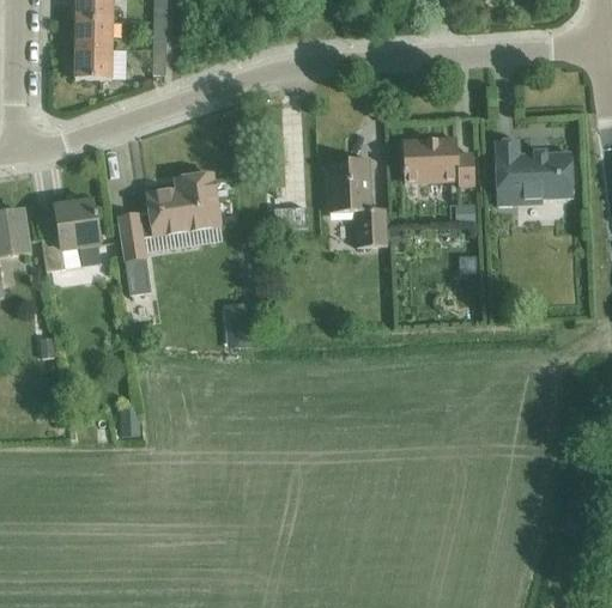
[(76,0),(76,19),(111,20),(111,0),(76,0)]
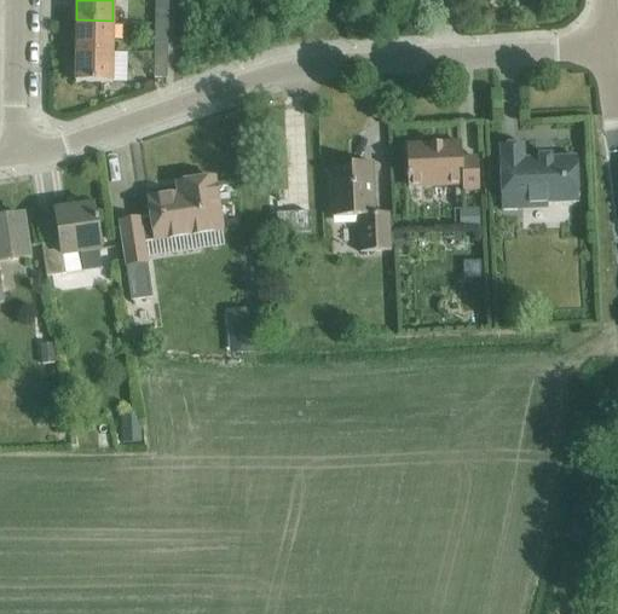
[(155,0),(155,16),(167,17),(167,0),(155,0)]
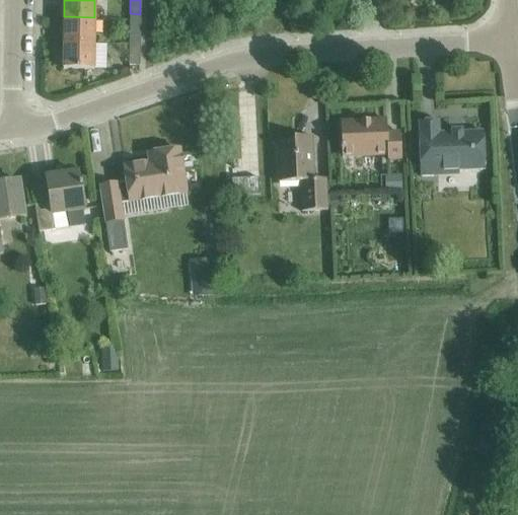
[(64,16),(63,41),(94,41),(94,17),(64,16)]
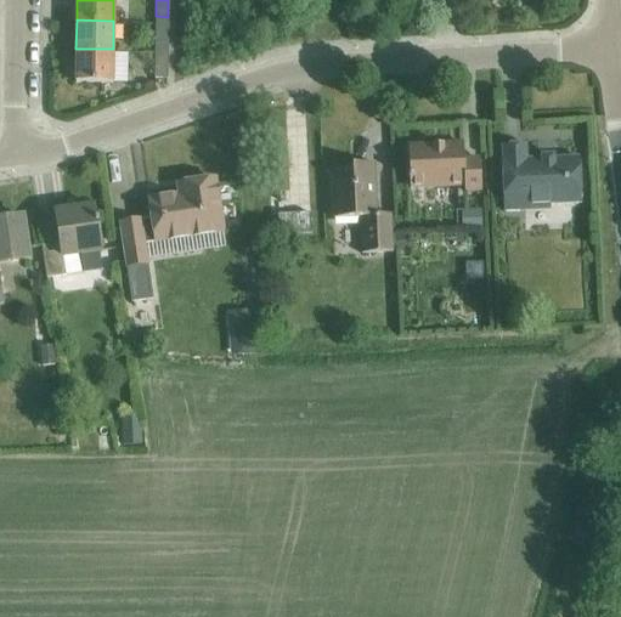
[(156,26),(156,50),(168,50),(168,27),(156,26)]
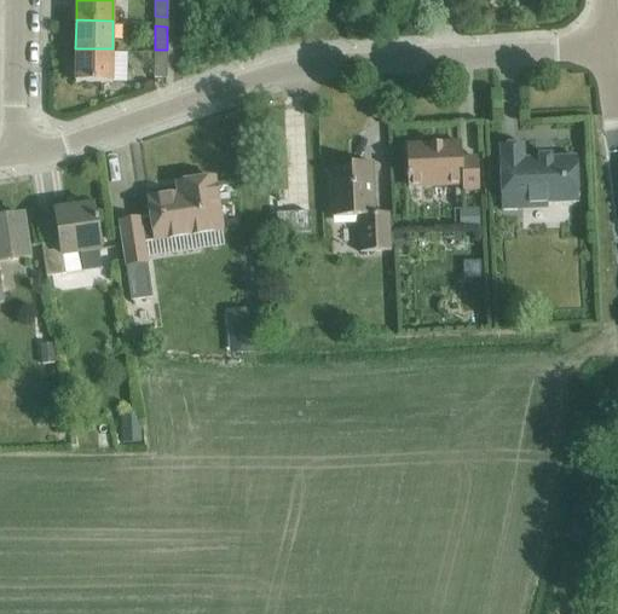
[(113,48),(75,48),(75,79),(111,79),(113,48)]
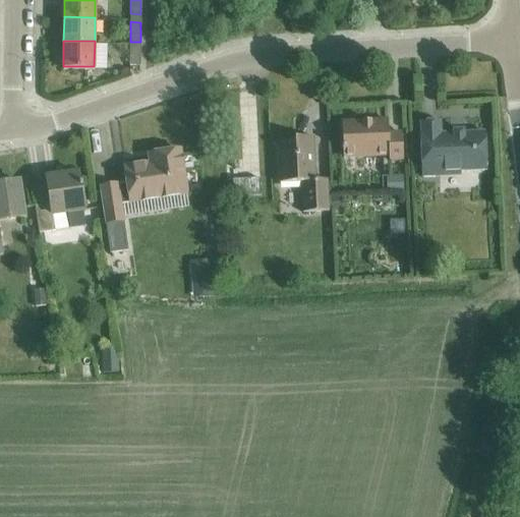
[(140,42),(130,42),(129,62),(139,61),(140,42)]
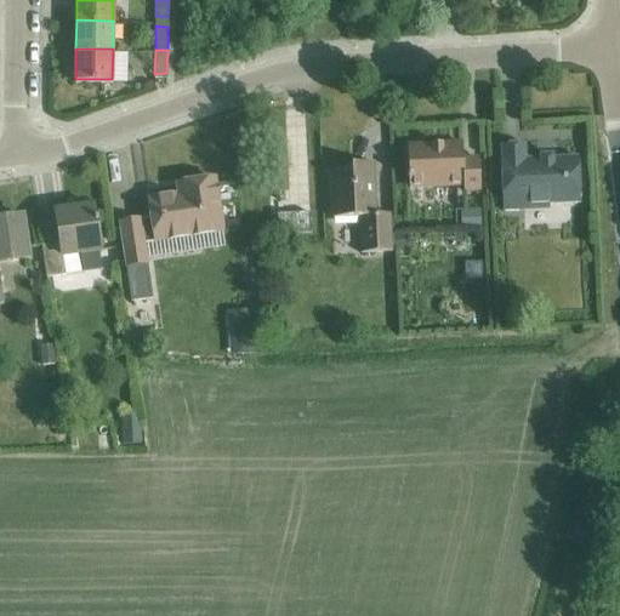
[(462,140),(408,142),(409,183),(464,181),(464,187),(481,186),(478,155),(462,155),(462,140)]
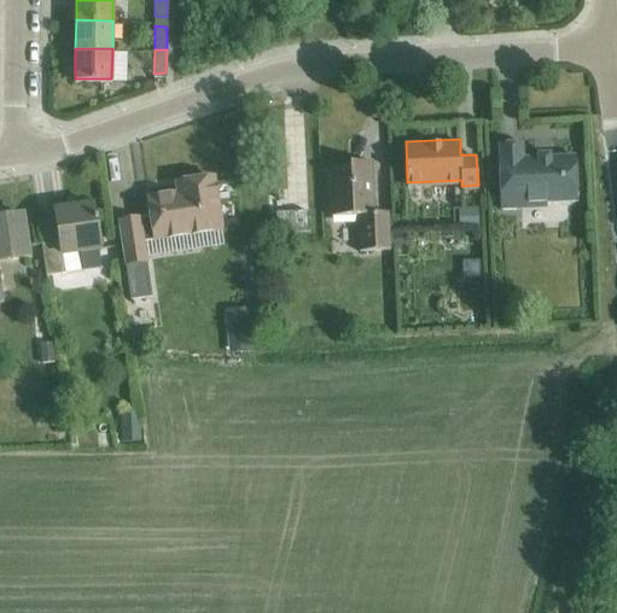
[(546,199),(577,198),(575,152),(549,153),(549,152),(537,152),(537,155),(523,155),(523,140),(499,141),(499,156),(498,156),(500,206),(547,204),(546,199)]
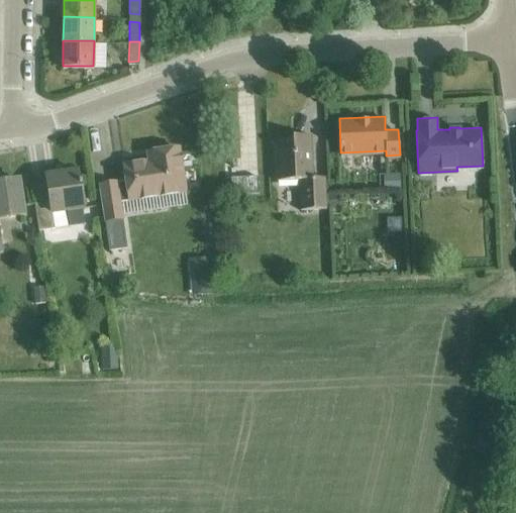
[(298,178),(299,208),(326,206),(326,205),(325,193),(325,175),(313,176),(311,133),(292,134),(292,138),(275,138),(277,179),(298,178)]
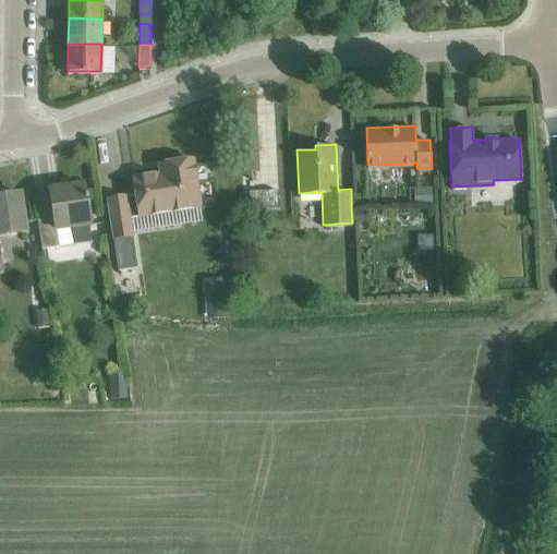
[(137,193),(108,197),(113,236),(119,269),(138,266),(134,233),(131,216),(201,205),(194,158),(161,163),(162,170),(134,175),(137,193)]
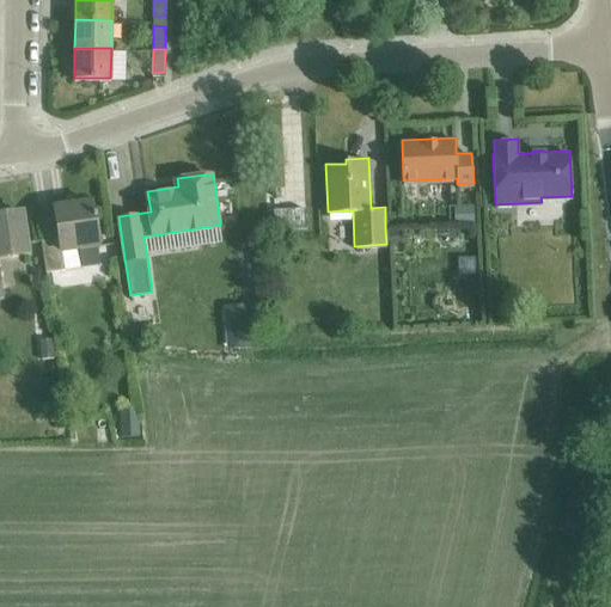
[(81,264),(78,245),(99,241),(92,198),(54,206),(59,234),(42,238),(47,270),(81,264)]
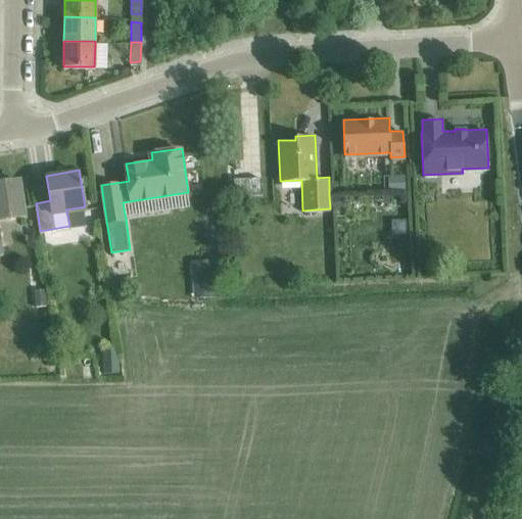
[(262,193),(262,177),(233,178),(234,195),(262,193)]
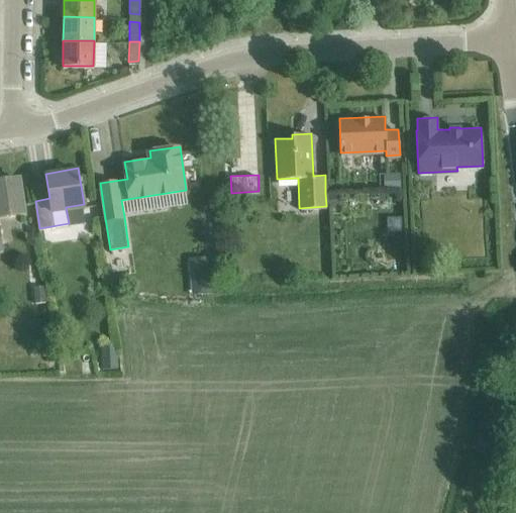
[(400,175),(384,175),(384,191),(400,191),(400,175)]
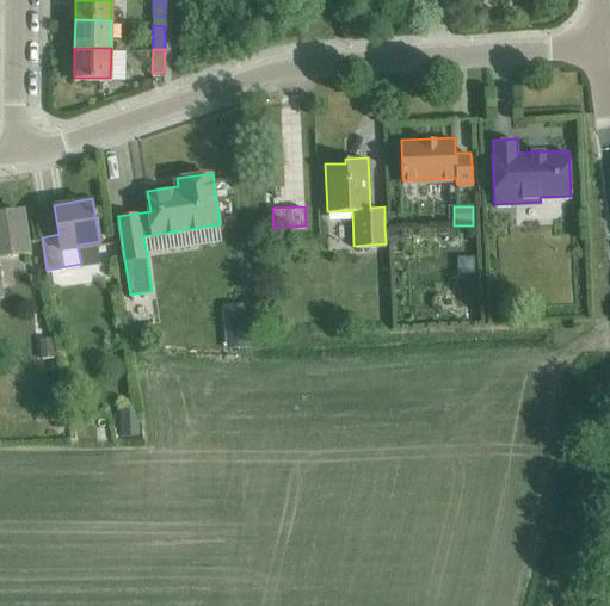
[(0,253),(29,249),(23,210),(0,214),(0,295),(4,295),(0,269),(0,253)]
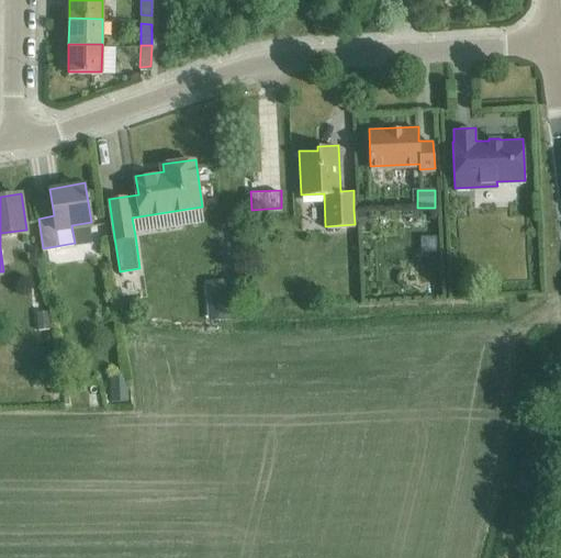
[(363,209),(354,210),(355,223),(365,223),(363,209)]
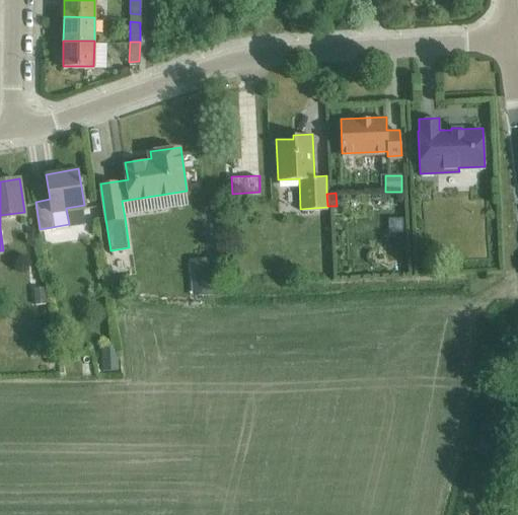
[(208,254),(189,256),(191,281),(210,279),(208,254)]
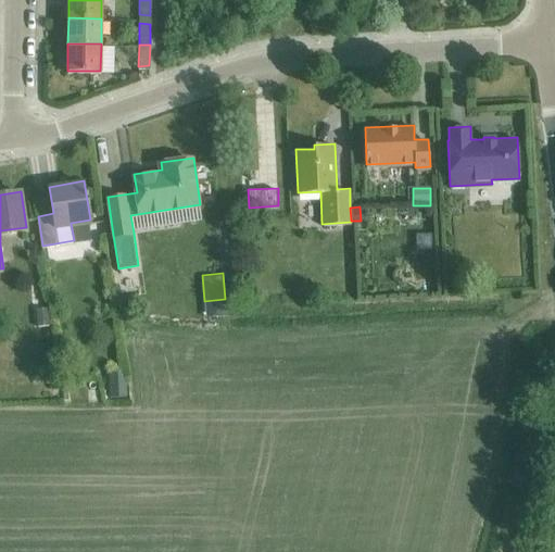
[(48,310),(36,310),(37,327),(49,327),(48,310)]
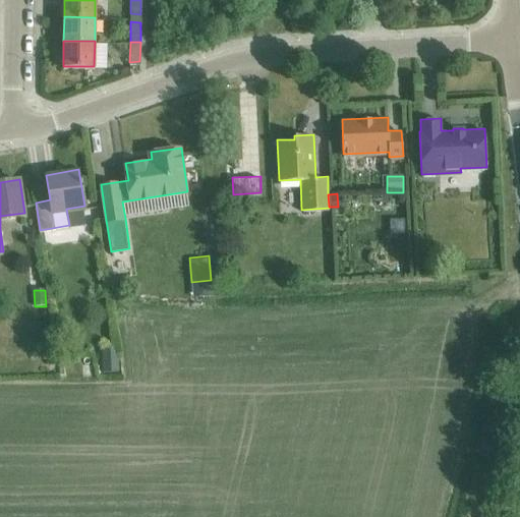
[(117,344),(101,345),(103,367),(118,366),(117,344)]
